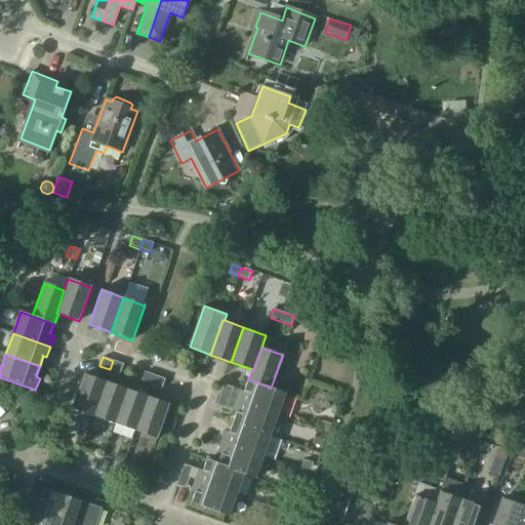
[(113,361),(110,369),(121,373),(124,364),(113,361)]
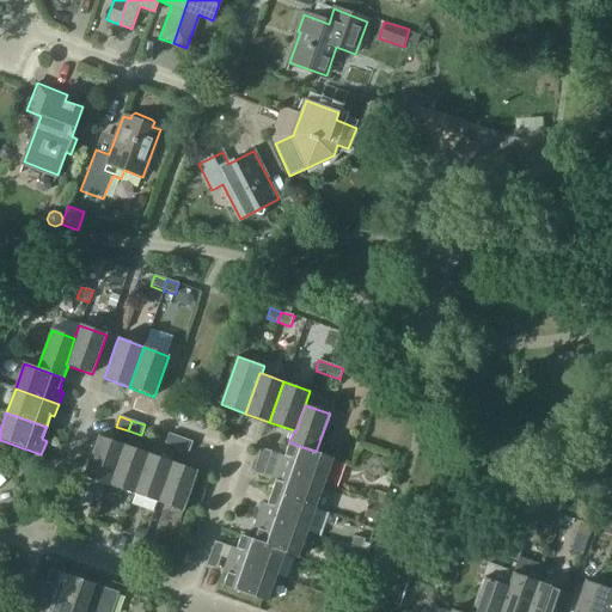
[(169,434),(165,445),(178,448),(182,438),(169,434)]
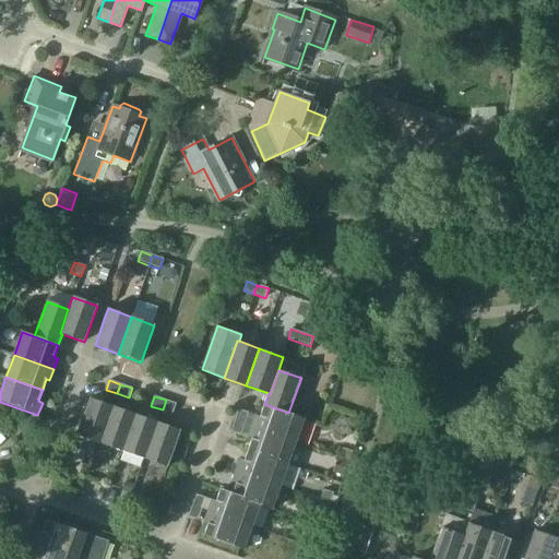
[(91,399),(76,436),(99,443),(113,406),(91,399)]
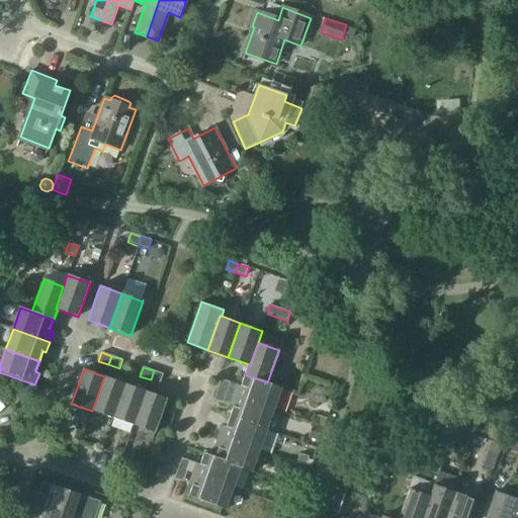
[(154,370),(151,379),(160,383),(163,374),(154,370)]
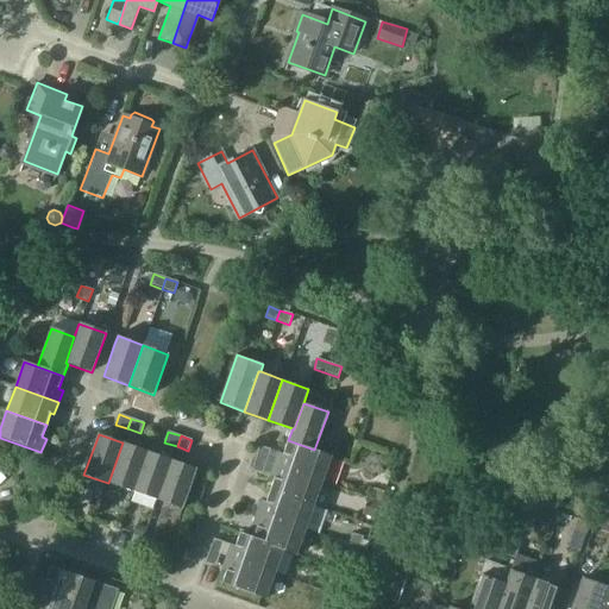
[(283,453),(280,452),(275,464),(324,482),(332,457),(314,450),(288,440),(283,453)]
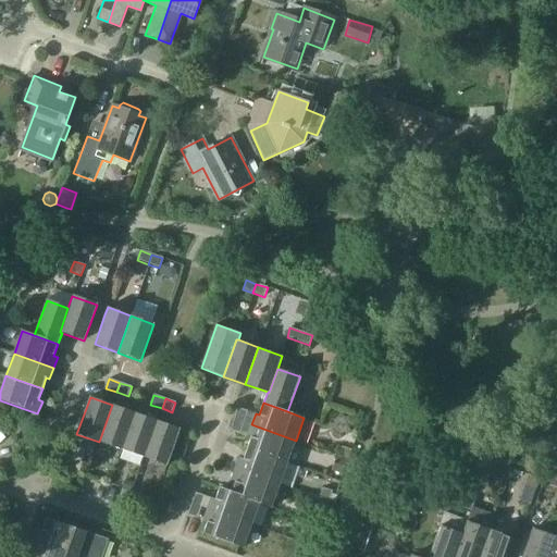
[(112,405),(99,442),(122,450),(135,412),(112,405)]
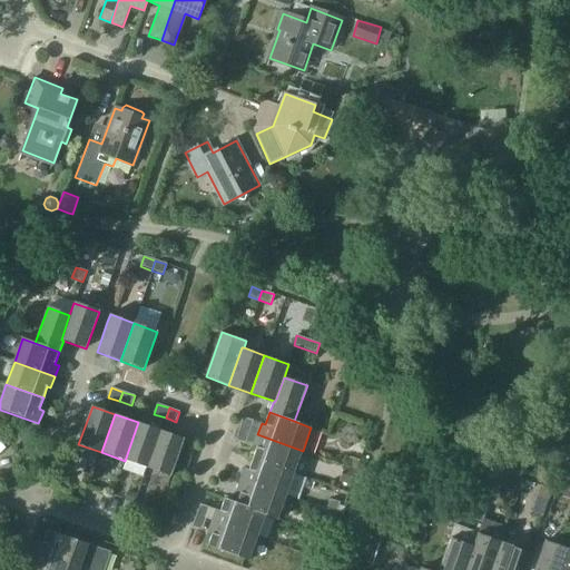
[(239,429),(249,432),(254,421),(244,418),(239,429)]
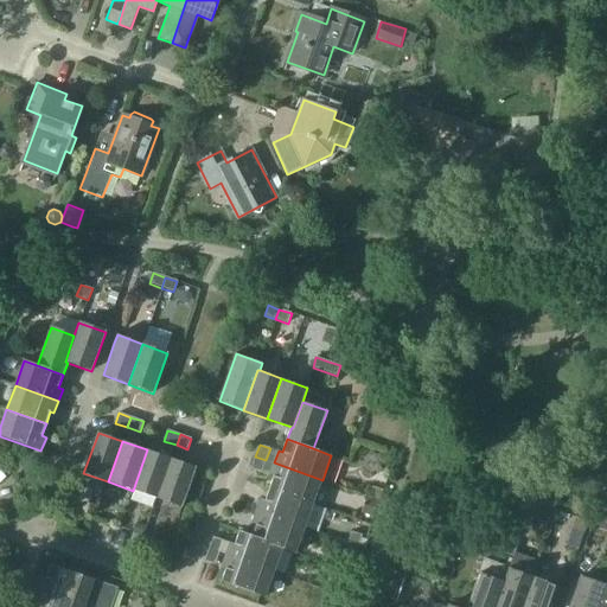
[(147,449),(133,491),(158,499),(172,459),(147,449)]
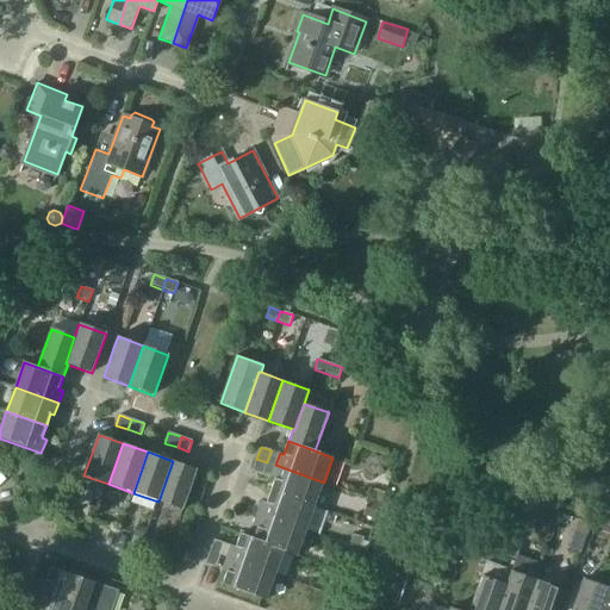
[(253,471),(263,474),(267,462),(256,459),(253,471)]
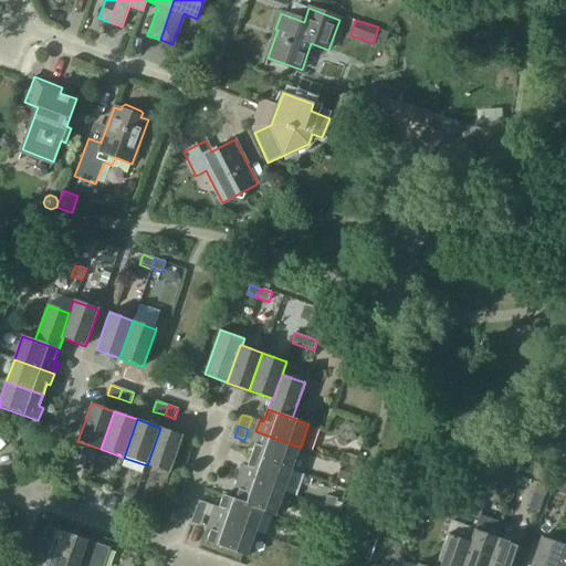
[(169,473),(184,436),(160,428),(147,465),(169,473)]
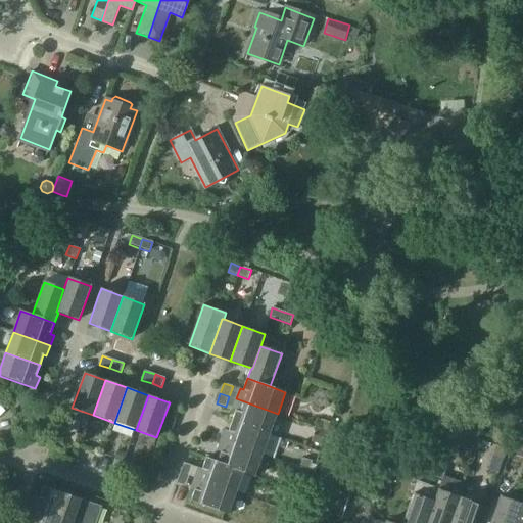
[(232,410),(236,411),(232,421),(270,435),(278,414),(236,398),(232,410)]
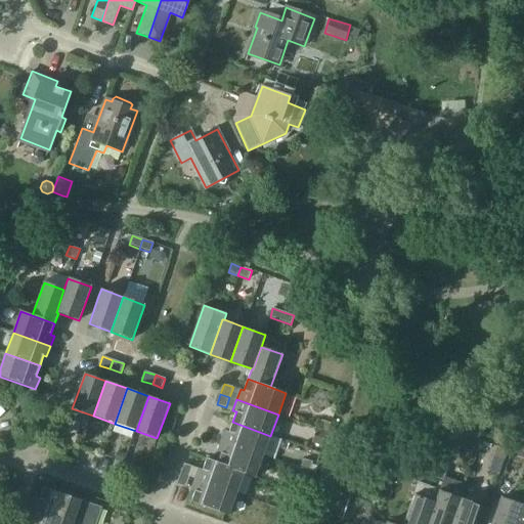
[(319,429),(328,432),(331,423),(322,421),(319,429)]
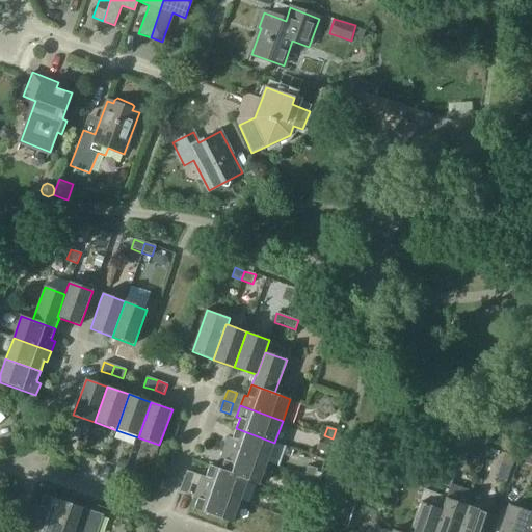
[(232,439),(230,437),(225,449),(267,464),(274,443),(236,428),(232,439)]
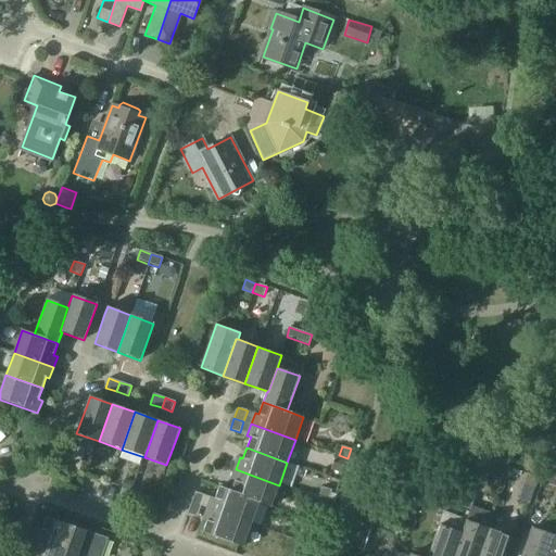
[(339,455),(337,454),(331,469),(342,474),(348,458),(339,455)]
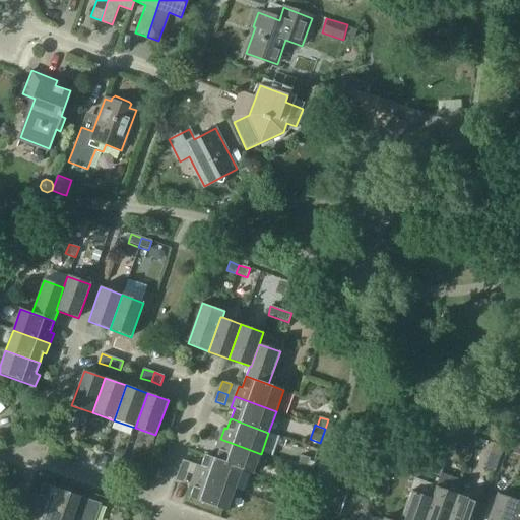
[(519,437),(513,435),(510,443),(519,447),(519,445),(519,437)]
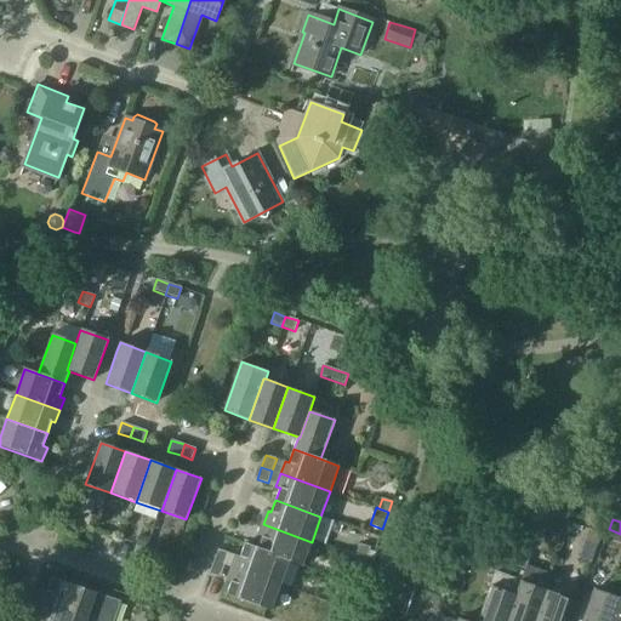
[(256,551),(289,562),(302,567),(312,542),(263,524),(258,536),(261,537),(257,548),(256,551)]
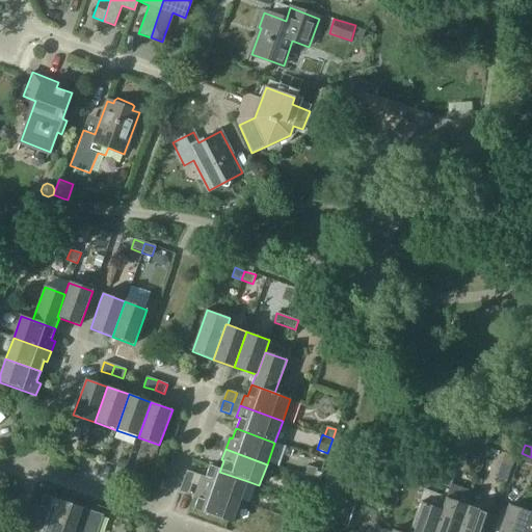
[(319,468),(310,463),(304,477),(314,481),(319,468)]
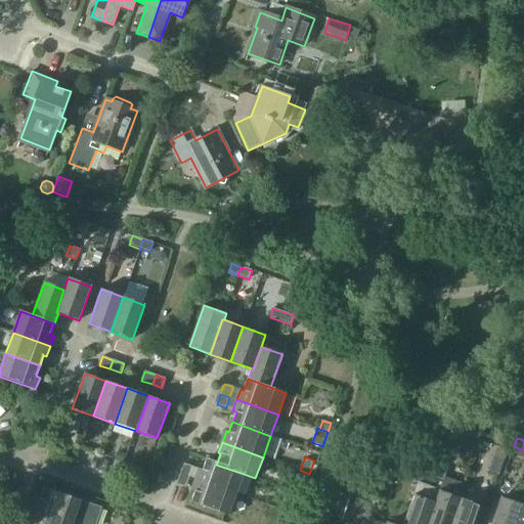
[(203,470),(199,469),(194,480),(236,495),(244,474),(216,465),(217,463),(207,459),(203,470)]
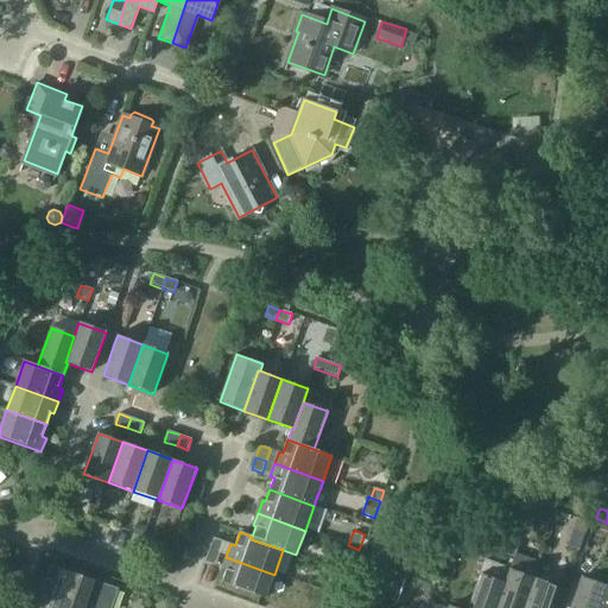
[(209,551),(220,555),(225,542),(214,538),(209,551)]
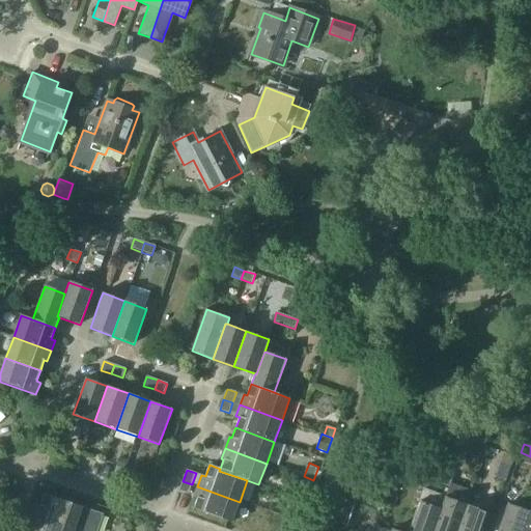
[(431,470),(428,479),(439,483),(442,474),(431,470)]
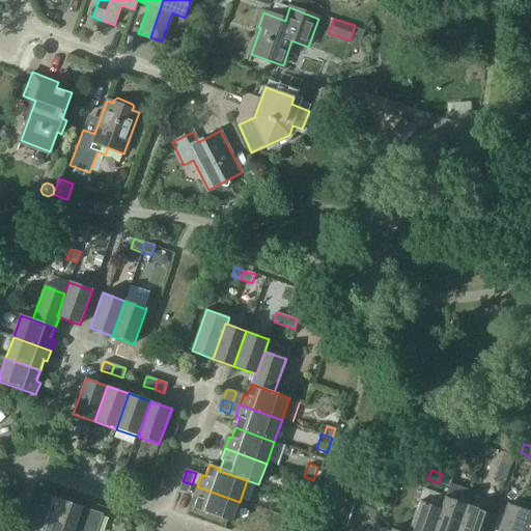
[(444,499),(440,509),(431,530),(456,530),(466,505),(467,505),(472,491),(450,483),(452,477),(442,474),(439,483),(448,486),(444,499)]
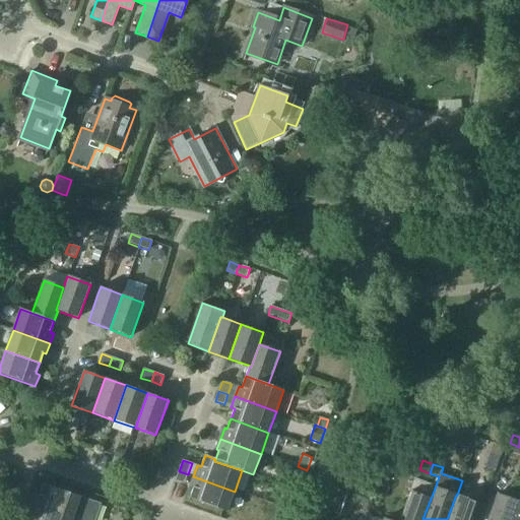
[(307,470),(298,466),(295,474),(304,478),(307,470)]
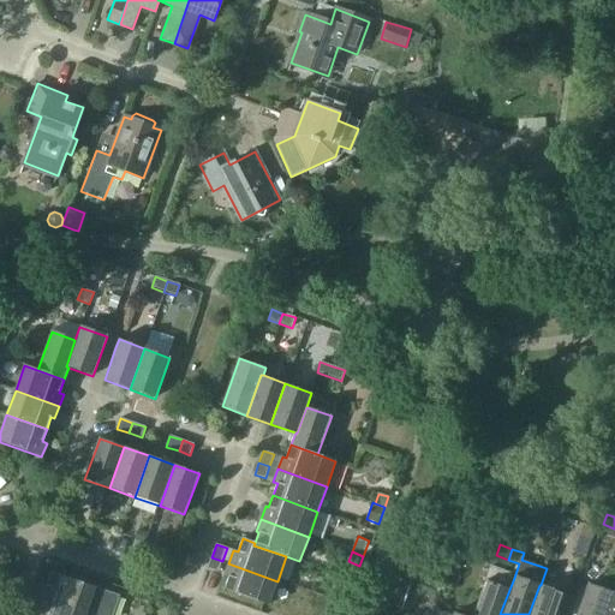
[(208,568),(218,572),(222,561),(212,557),(208,568)]
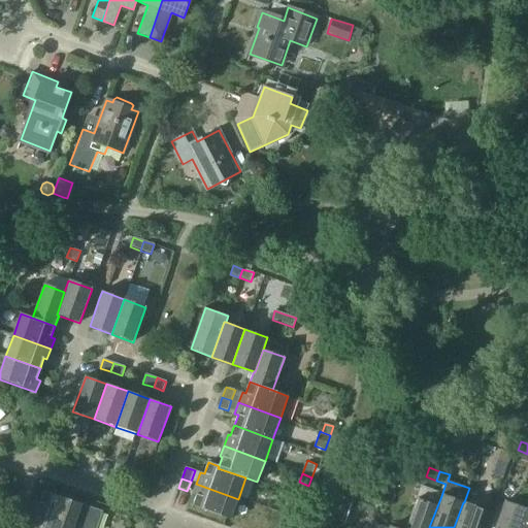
[(193,493),(196,495),(192,506),(230,520),(238,499),(196,484),(193,493)]
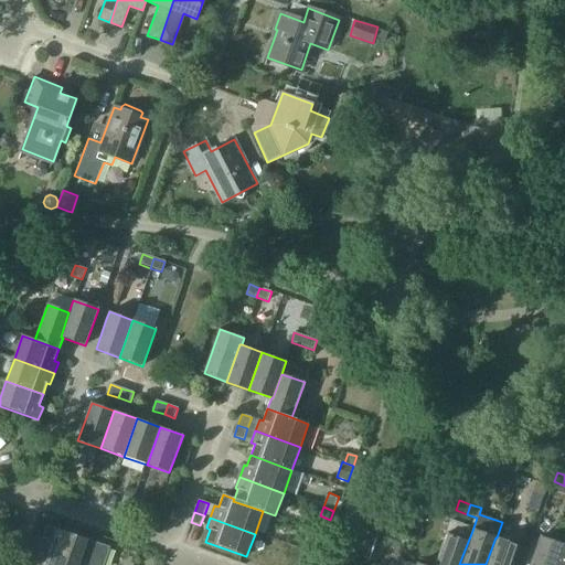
[(422,564),(417,563),(417,564),(419,564),(459,564),(468,542),(472,531),(451,523),(447,534),(435,564),(422,564)]
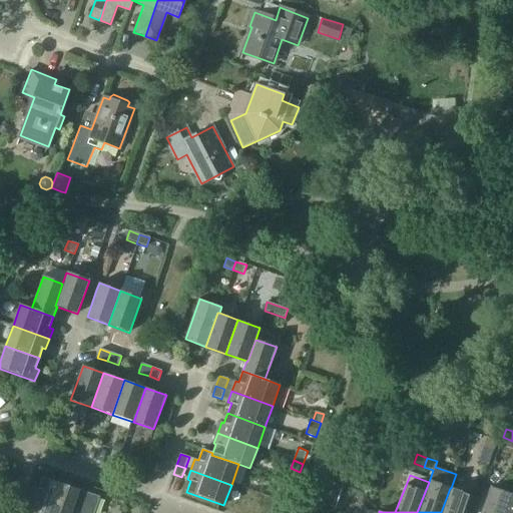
[(72,512),(75,512),(93,512),(99,497),(93,495),(80,490),(42,477),(38,488),(35,487),(31,497),(72,512)]
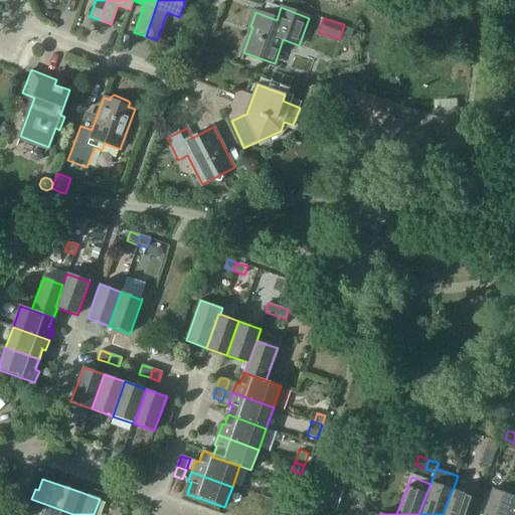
[(493,489),(483,514),(506,514),(514,496),(493,489)]
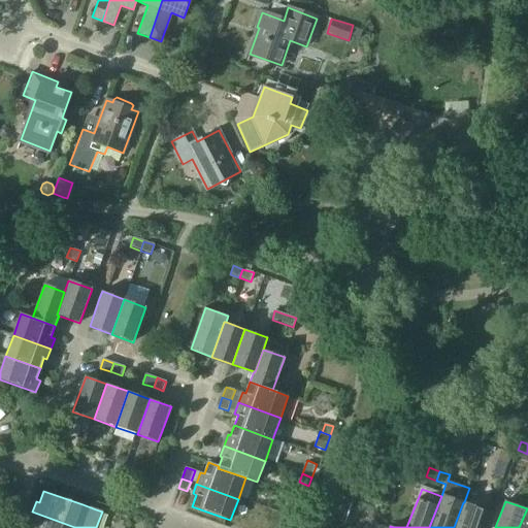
[(464,502),(463,502),(454,527),(479,527),(486,510),(464,502)]
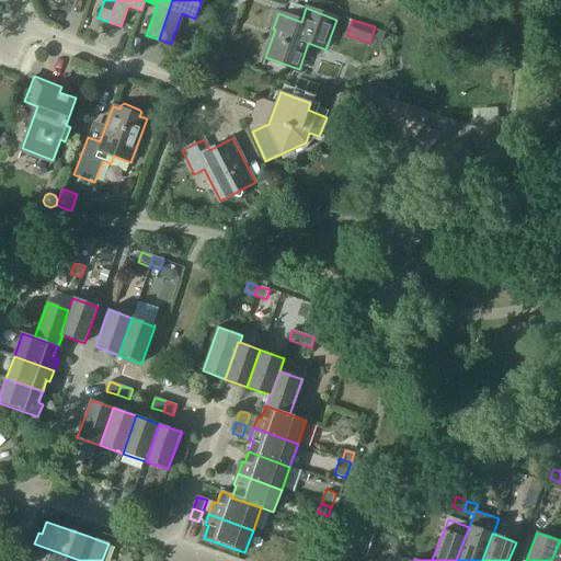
[(560,560),(560,540),(551,560),(560,560)]
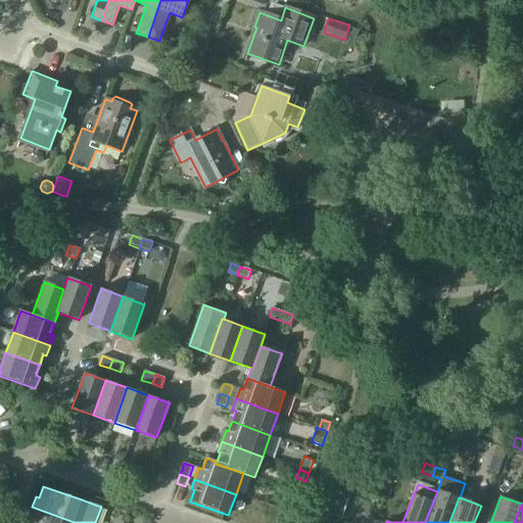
[(32,507),(29,518),(32,519),(30,522),(77,522),(74,522),(32,507)]
